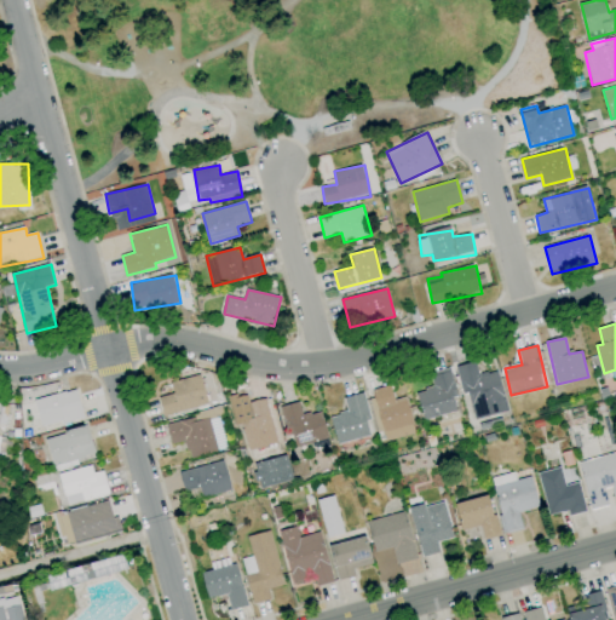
[(508,412),(500,371),(479,374),(477,362),(460,366),(472,420),(508,412)]
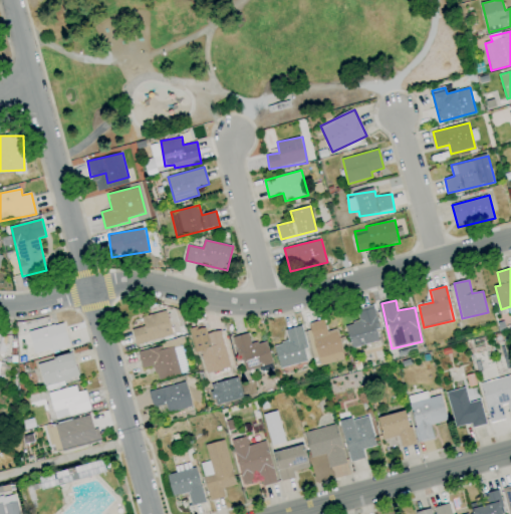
[(379,341),(376,330),(380,329),(374,305),(357,309),(360,321),(346,324),(352,348),(379,341)]
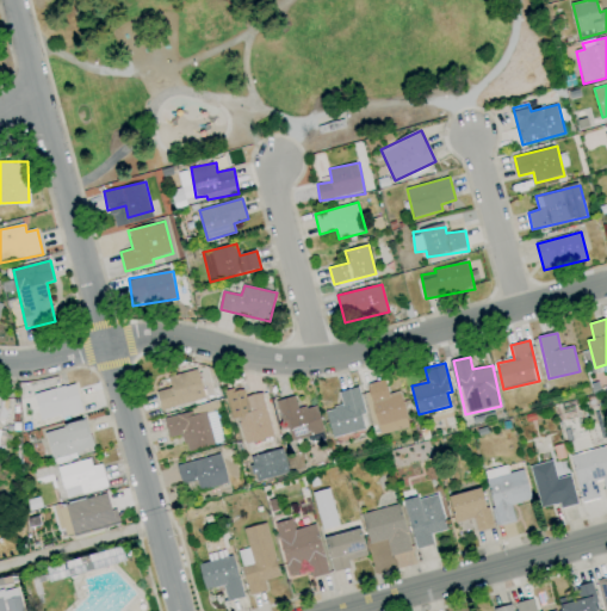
[(169,376),(172,388),(158,392),(162,409),(206,400),(200,370),(169,376)]
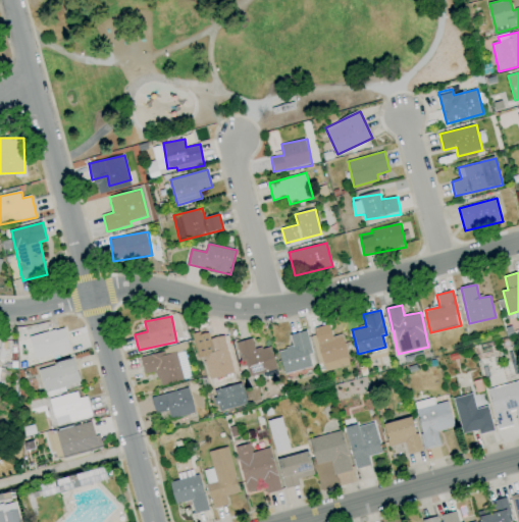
[(325,371),(351,366),(344,334),(332,336),(330,324),(315,328),(325,371)]
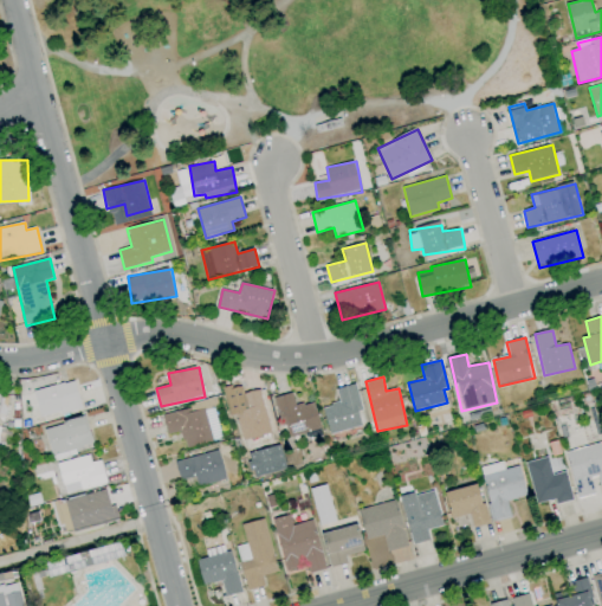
[(34,392),(43,419),(84,407),(76,380),(34,392)]
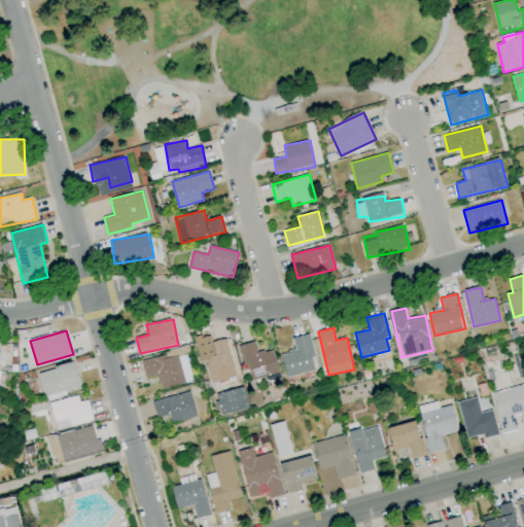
[(293,339),(297,350),(282,354),(288,378),(317,370),(314,357),(317,356),(311,334),(293,339)]
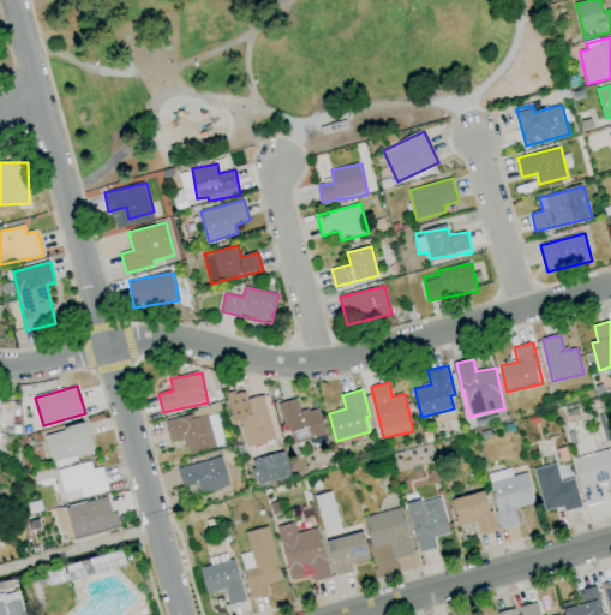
[(249,416),(241,417),(245,446),(275,442),(268,395),(246,399),(249,416)]
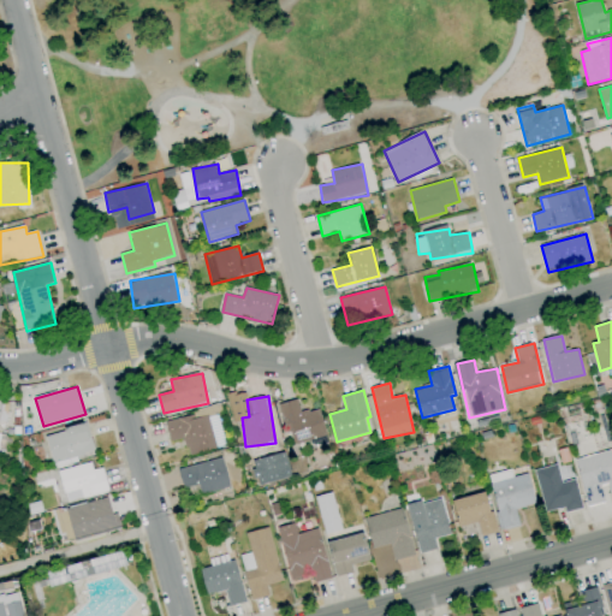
[(321,408),(302,413),(298,400),(281,403),(292,444),(328,436),(321,408)]
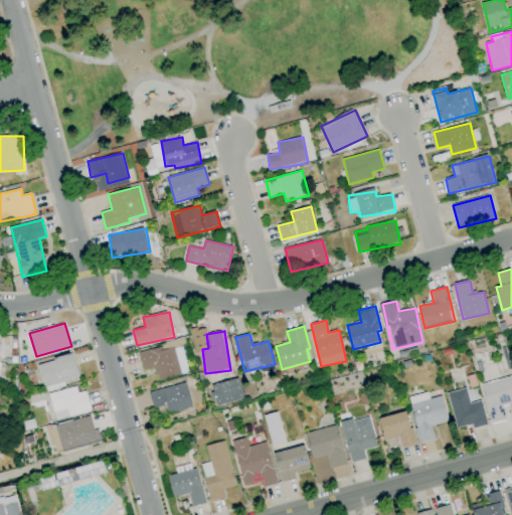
[(139,350),(144,369),(155,367),(158,380),(189,373),(182,341),(139,350)]
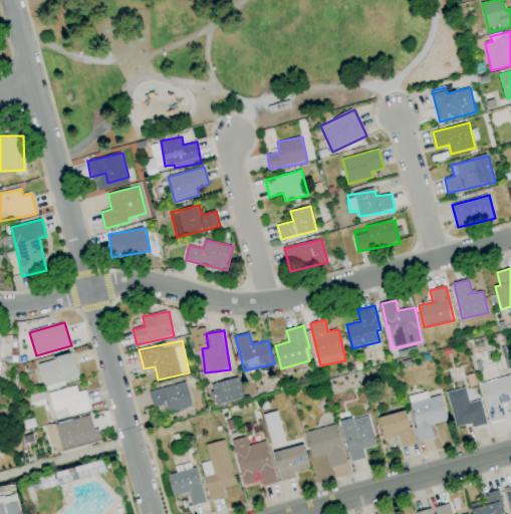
[(38,363),(45,388),(80,377),(73,353),(38,363)]
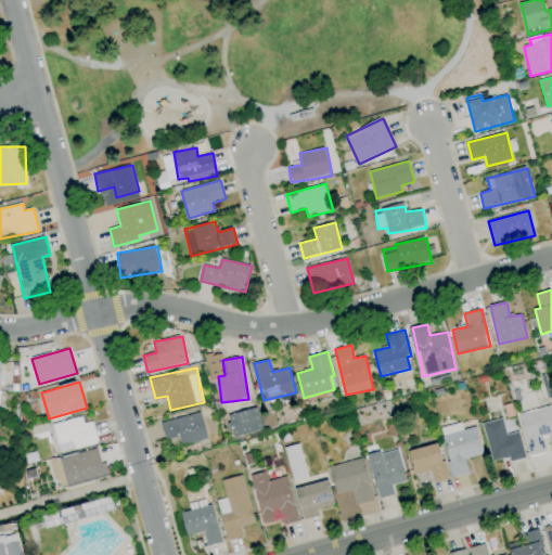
[(521,413),(530,456),(549,452),(547,443),(551,442),(551,407),(521,413)]
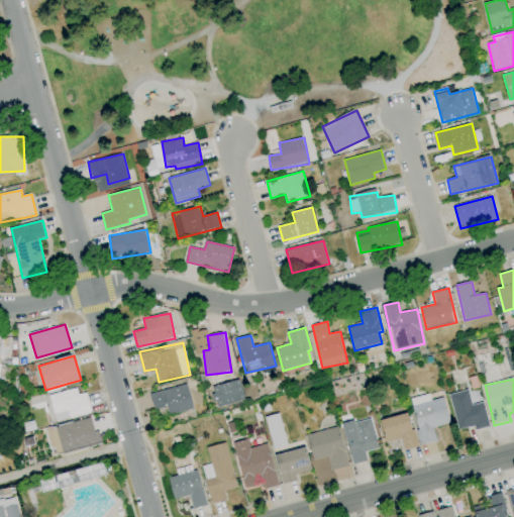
[(194,409),(189,384),(150,393),(155,410),(168,407),(170,415),(194,409)]
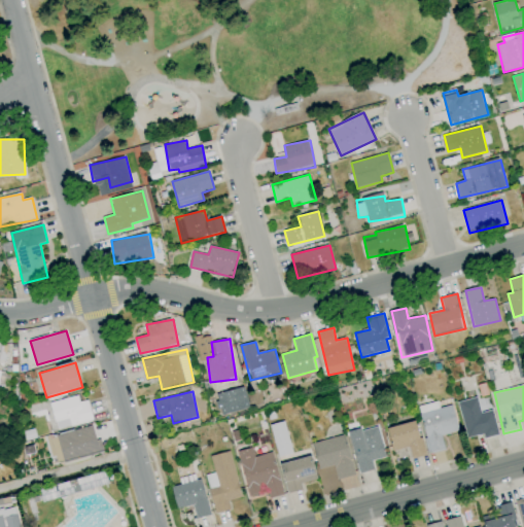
[(51,402),(59,430),(95,420),(89,399),(80,402),(78,394),(51,402)]
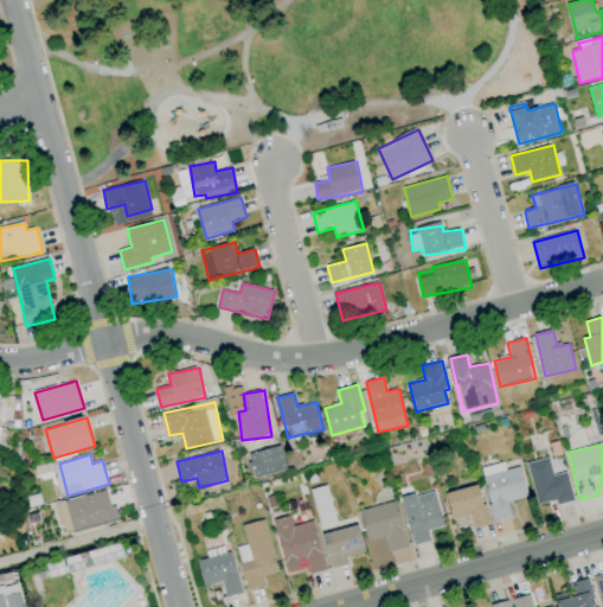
[(538,505),(557,500),(558,505),(575,500),(568,472),(555,475),(550,458),(527,464),(538,505)]
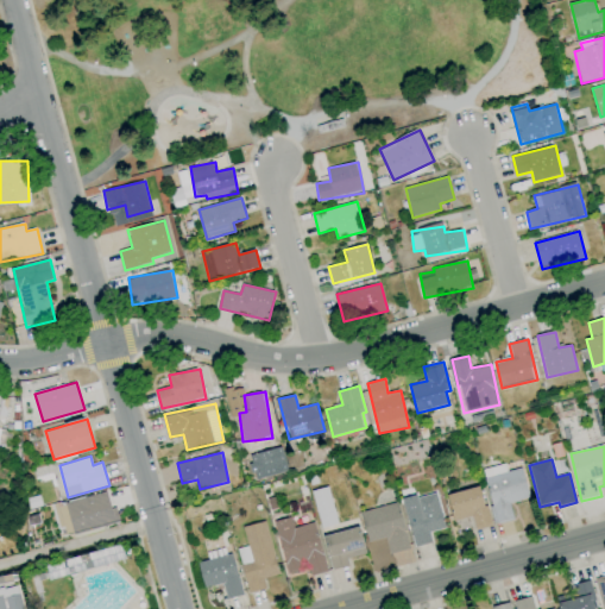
[(484,470),(497,523),(515,520),(511,503),(531,498),(524,468),(508,471),(506,464),(484,470)]
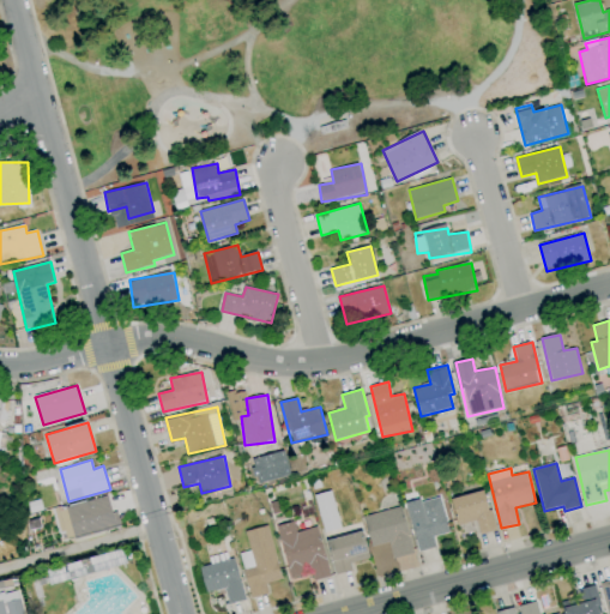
[(315,495),(326,534),(343,529),(332,491),(315,495)]
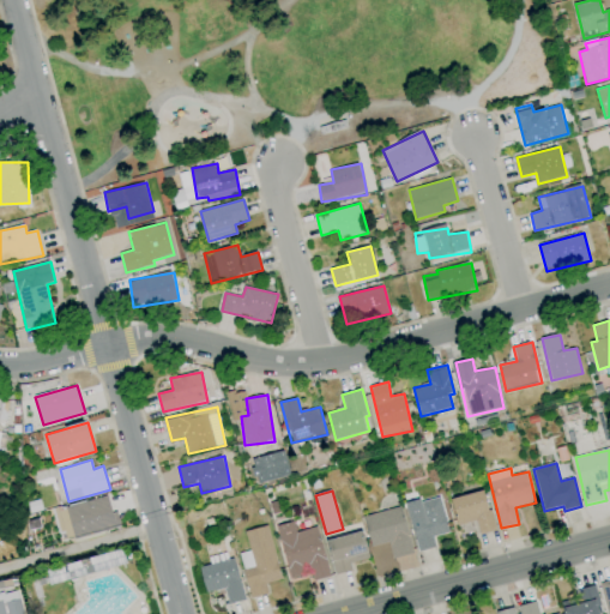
[(452,499),(458,525),(477,521),(481,534),(496,530),(487,491),(452,499)]
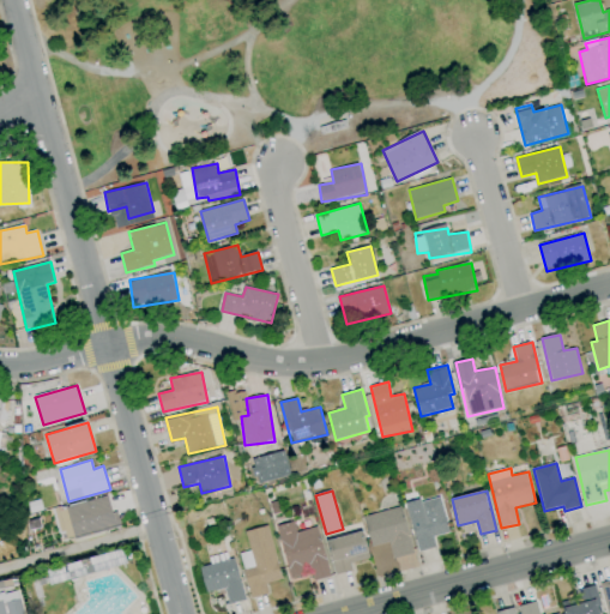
[(67,507),(76,537),(120,527),(112,495),(67,507)]
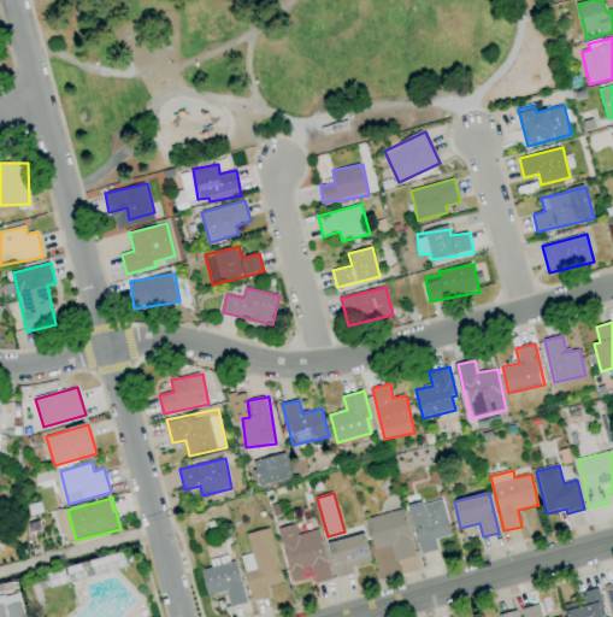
[(410,506),(422,554),(440,551),(436,540),(453,535),(443,498),(410,506)]
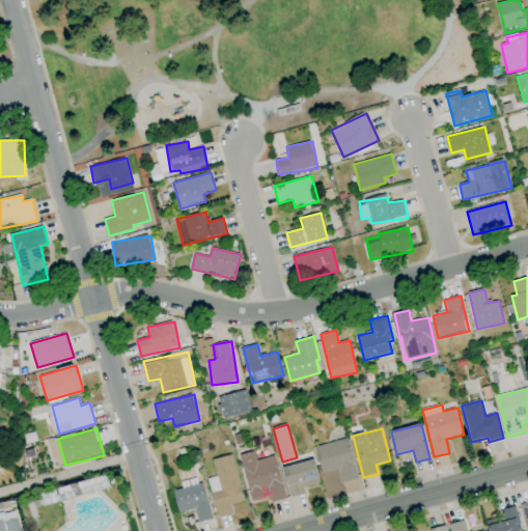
[(359,479),(349,439),(315,446),(323,473),(337,469),(341,483),(359,479)]
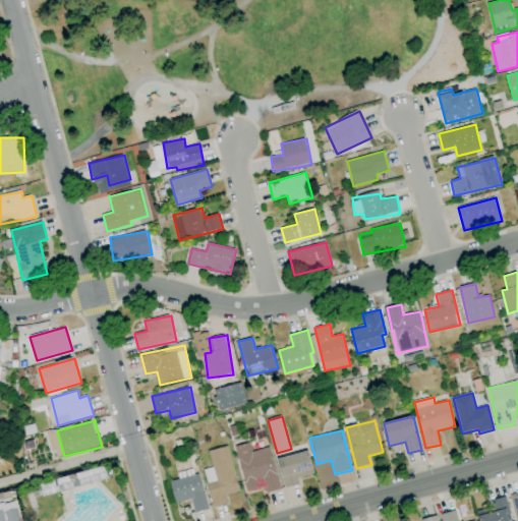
[(237,446),(246,490),(264,487),(265,493),(281,489),(272,447),(252,451),(250,443),(237,446)]
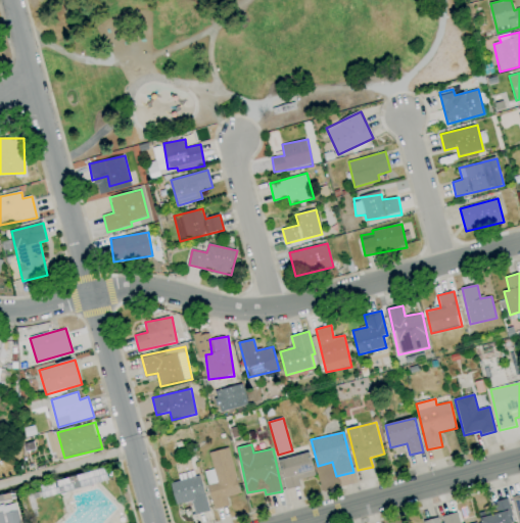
[(210,452),(214,470),(206,471),(215,510),(230,506),(228,496),(240,493),(231,447),(210,452)]
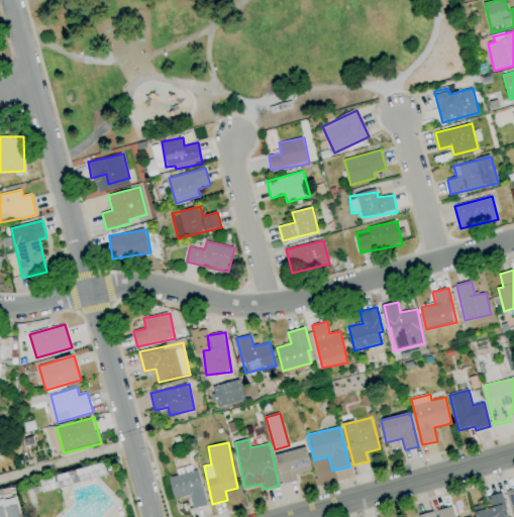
[(312,471),(307,448),(277,454),(283,484),(298,481),(297,474),(312,471)]
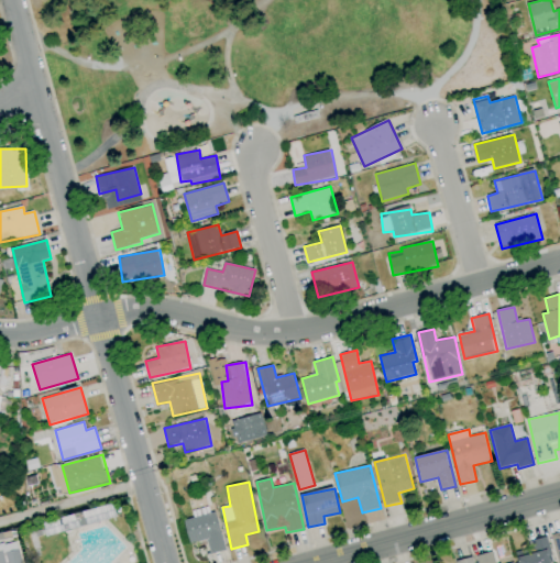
[(226,551),(217,512),(185,520),(190,543),(207,540),(210,554),(226,551)]
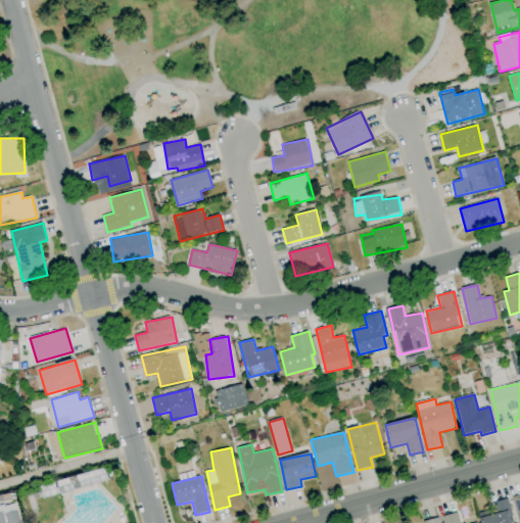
[(481,517),(481,522),(513,522),(509,498),(493,502),(497,514),(481,517)]
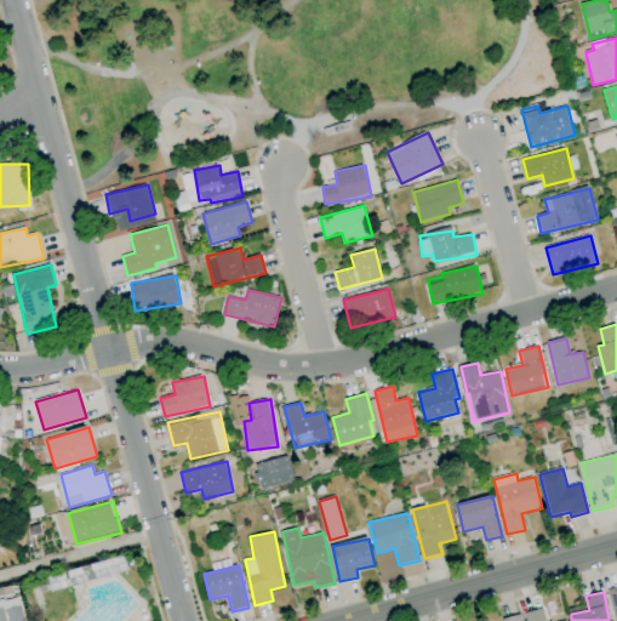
[(26,620),(20,598),(5,602),(6,607),(0,608),(0,620),(26,620)]
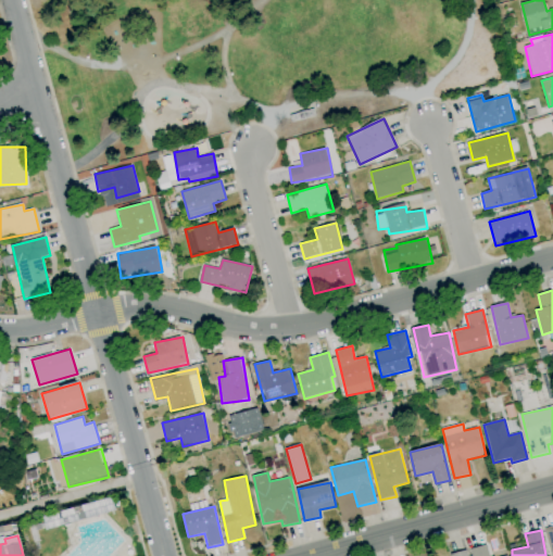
[(475,555),(508,555),(503,555),(489,555),(488,545),(474,547),(475,555)]
